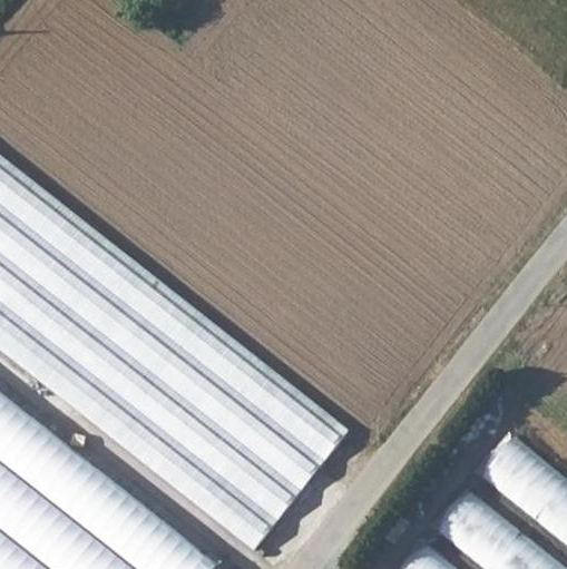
[(0,347),(251,551),(350,431),(0,154),(0,347)]
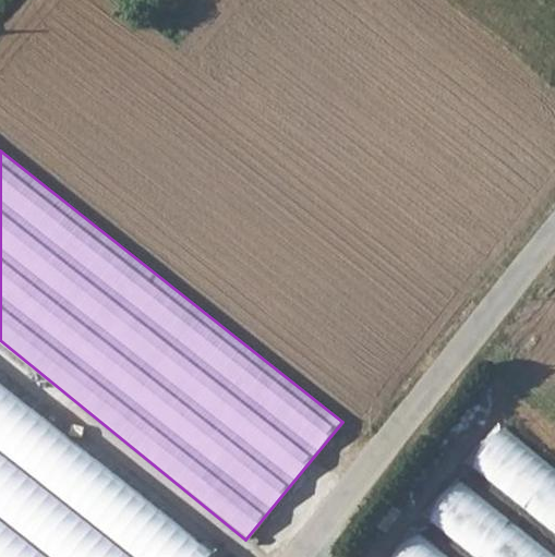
[(0,556),(214,556),(0,382),(0,556)]
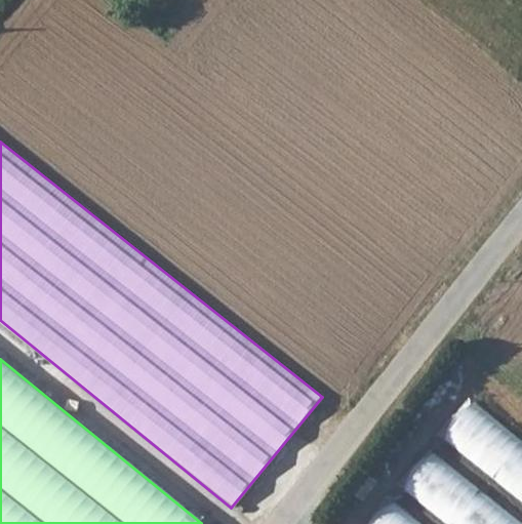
[(442,434),(521,494),(521,435),(471,396),(442,434)]
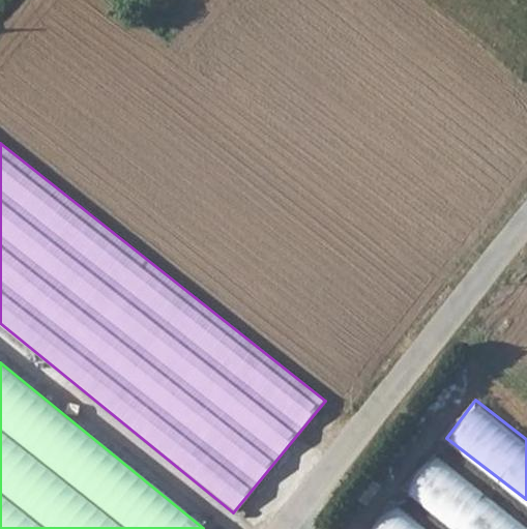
[(526,520),(435,450),(406,489),(460,528),(526,528),(526,520)]
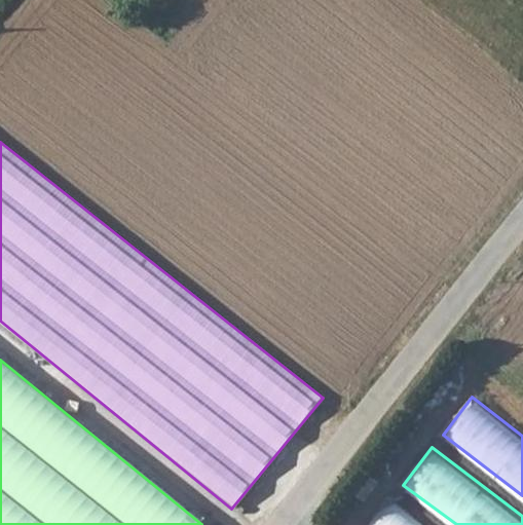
[(428,524),(395,499),(374,524),(428,524)]
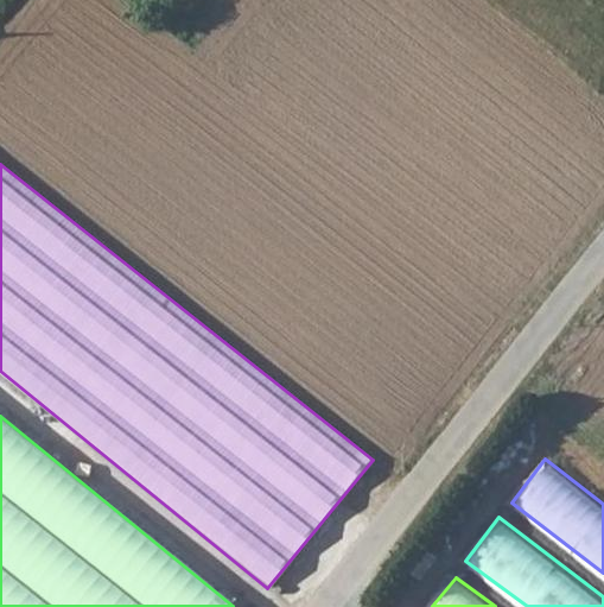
All buildings are outlined.
